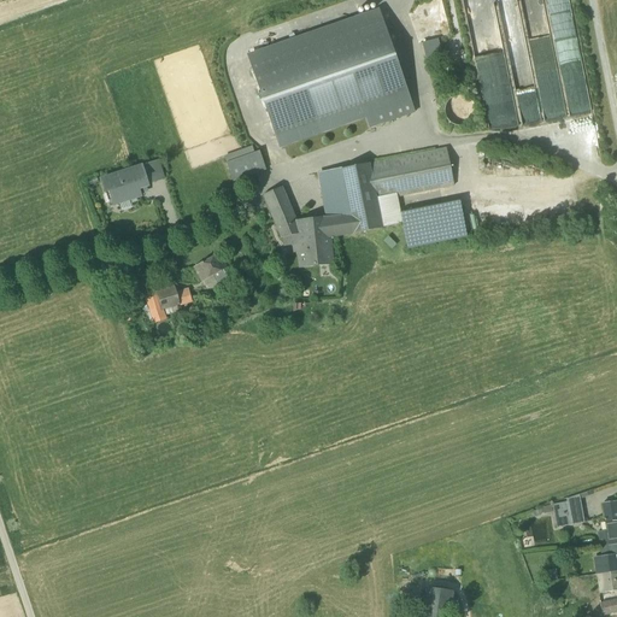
[(494,9),(466,13),(475,54),(485,52),(482,40),(488,39),(485,21),(495,18),(494,9)]
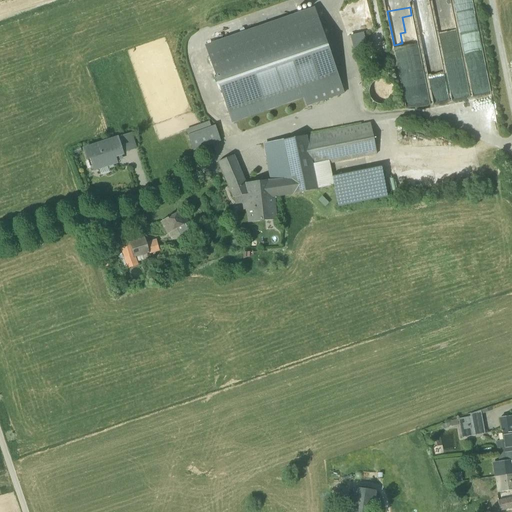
[(303,97),(340,84),(315,10),(206,48),(232,122),(303,97)]
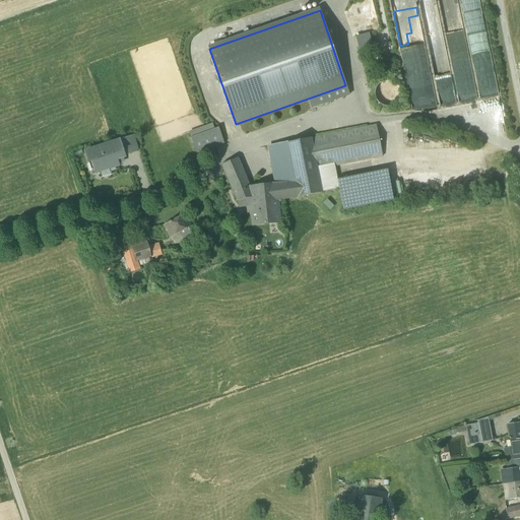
[(370,34),(355,37),(359,51),(373,47),(370,34)]
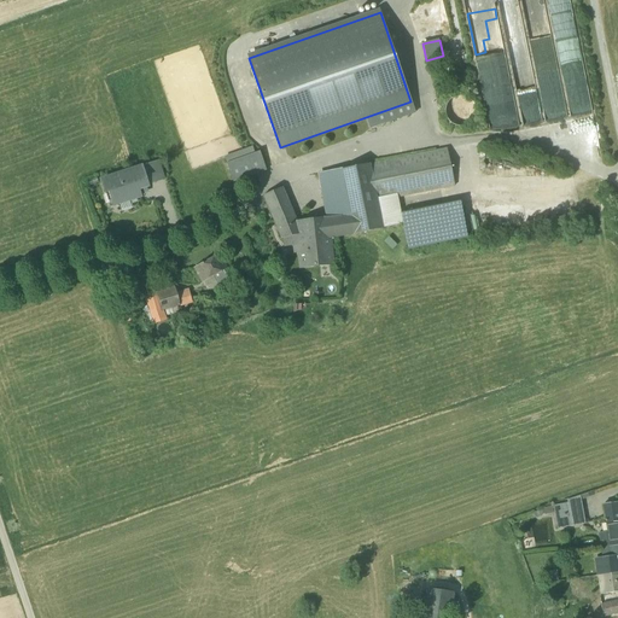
[(455,73),(447,54),(439,58),(449,76),(455,73)]
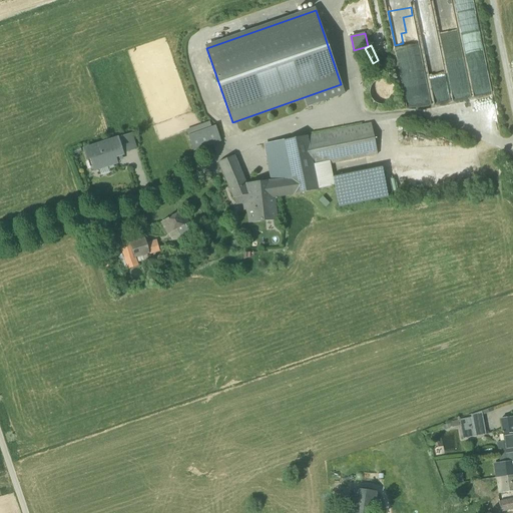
[(386,80),(379,80),(373,83),(370,88),(369,95),(373,101),(378,105),(385,105),(391,102),(395,96),(395,89),(392,83),(386,80)]
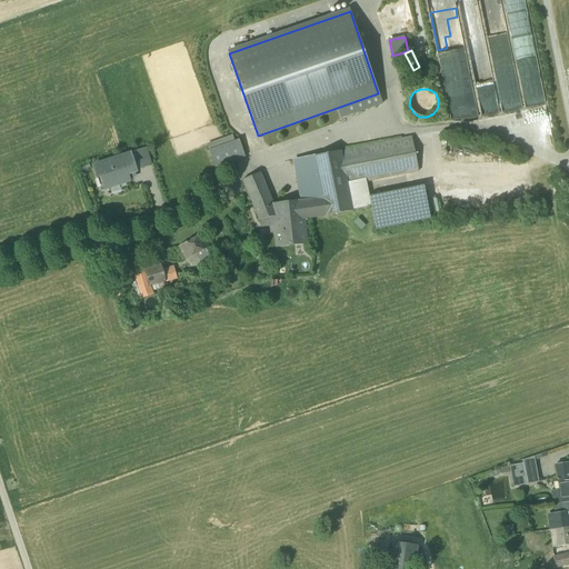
[(378,93),(337,108),(341,119),(382,105),(378,93)]
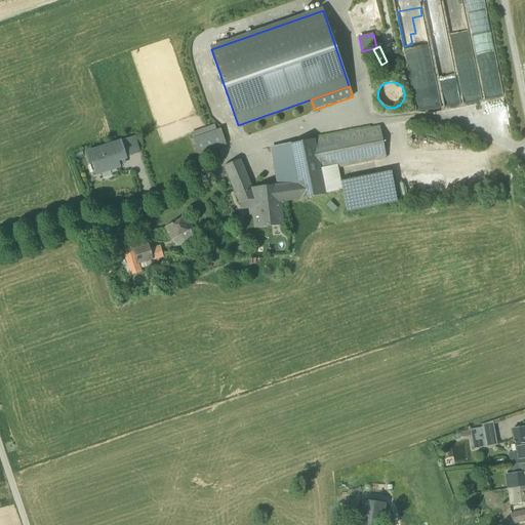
[(191,134),(193,140),(220,130),(214,126),(191,134)]
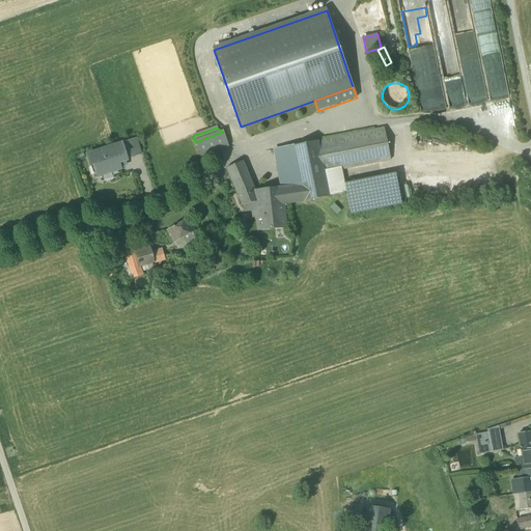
[(318,142),(325,174),(342,170),(391,160),(384,129),(348,136),(318,142)]
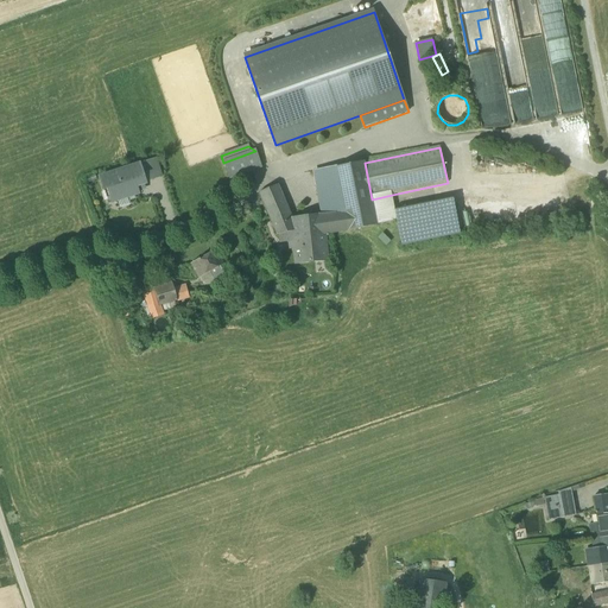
[(375,149),(377,157),(390,156),(388,147),(375,149)]
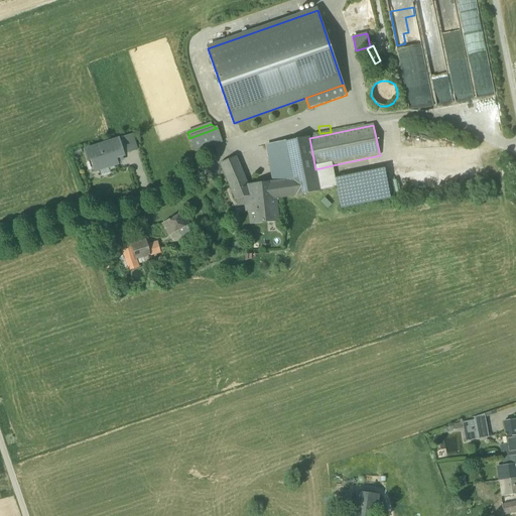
[(222,142),(217,128),(189,138),(195,151),(222,142)]
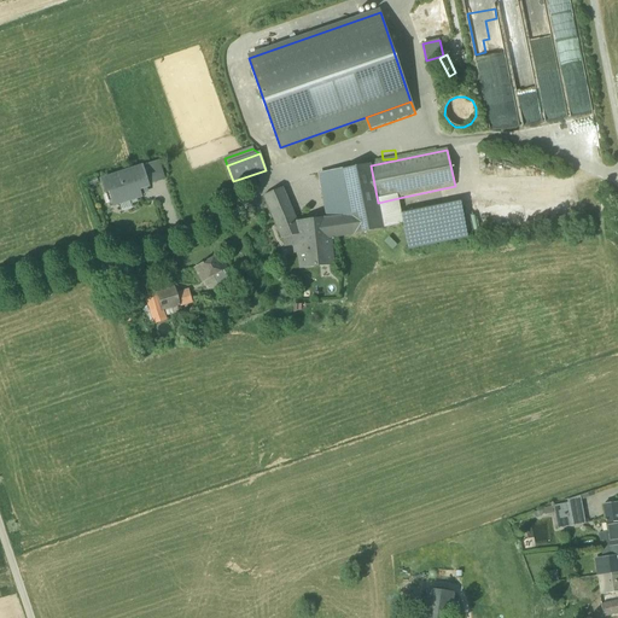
[(157,163),(141,168),(147,185),(163,180),(157,163)]
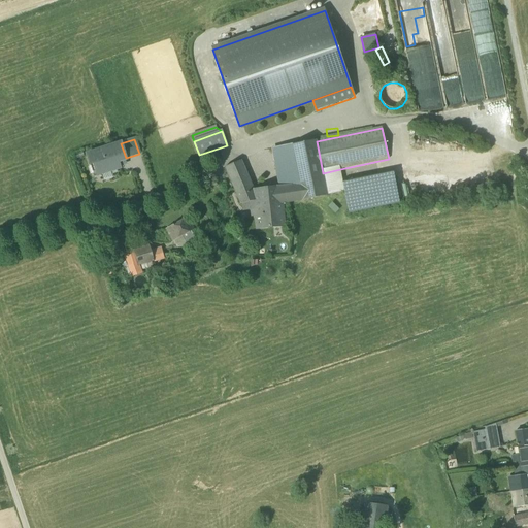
[(292,145),(299,185),(302,201),(327,196),(323,173),(317,141),(316,140),(292,145)]
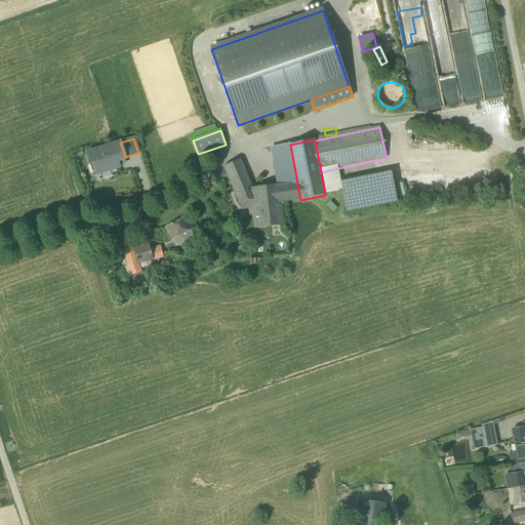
[(86,154),(89,164),(93,162),(97,174),(101,173),(116,168),(119,167),(117,161),(121,160),(121,159),(125,158),(125,157),(120,143),(86,154)]
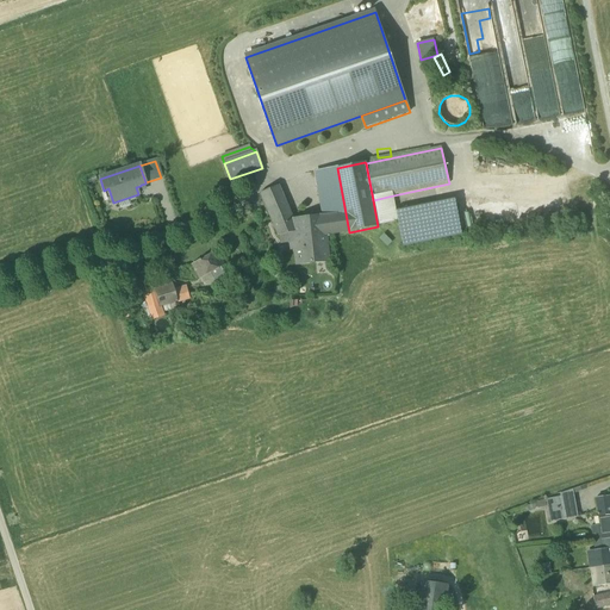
[(316,173),(323,216),(346,213),(337,168),(316,173)]
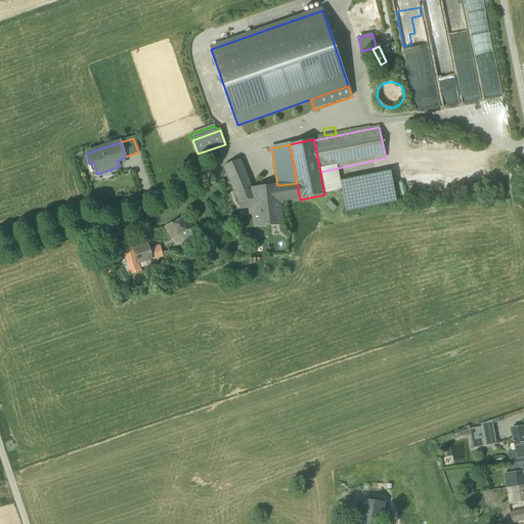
[(234,192),(238,203),(241,203),(252,200),(251,188),(239,160),(223,166),(234,192)]
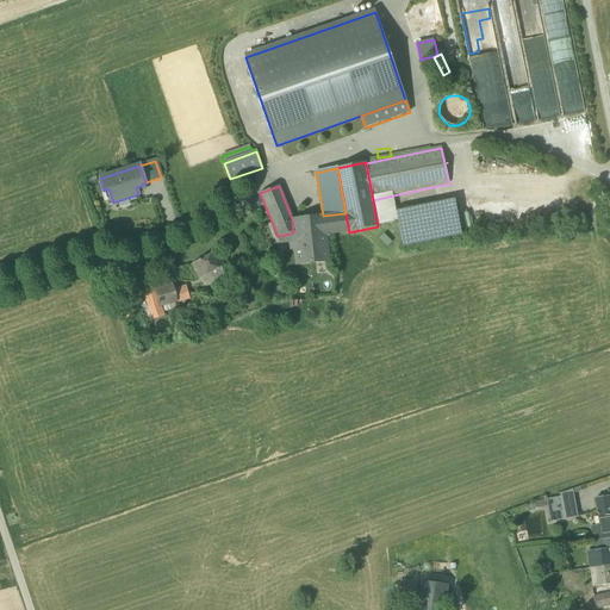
[(446,194),(444,186),(435,187),(436,197),(446,194)]
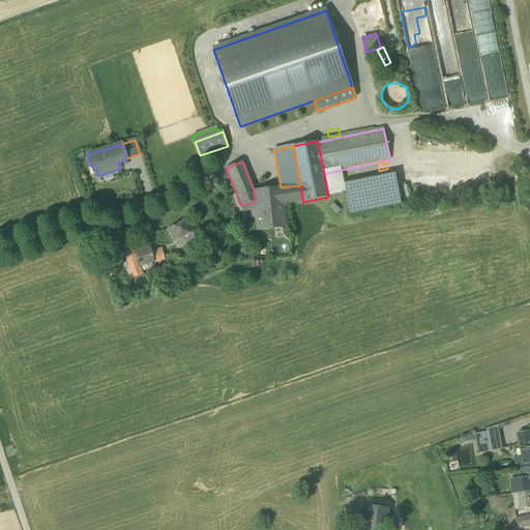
[(119,173),(117,170),(101,175),(105,182),(114,179),(113,175),(119,173)]
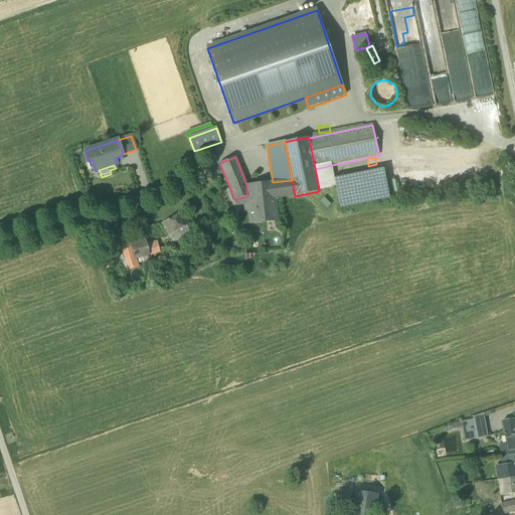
[(334,177),(332,165),(315,169),(319,191),(336,187),(340,207),(389,197),(385,177),(383,167),(334,177)]
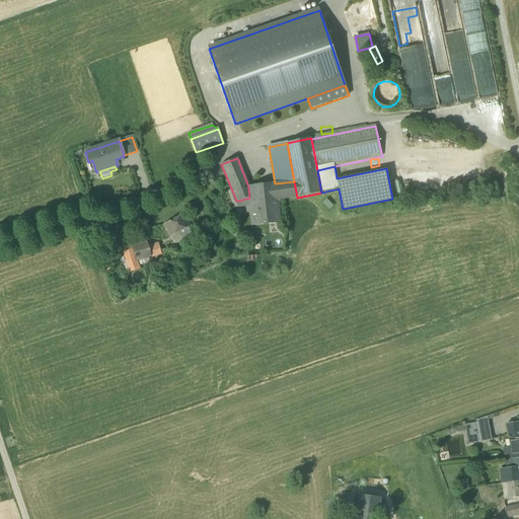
[(297,198),(294,181),(275,183),(256,186),(260,208),(278,207),(277,201),(297,198)]
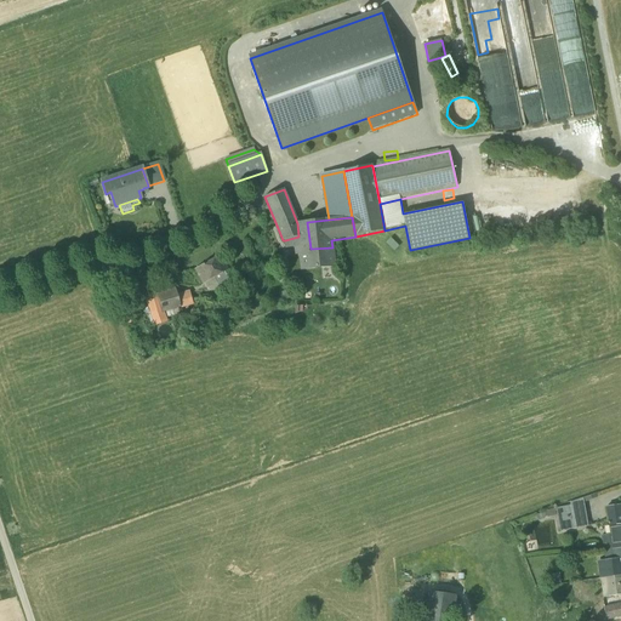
[(301,255),(302,269),(334,267),(332,248),(311,249),(307,222),(297,223),(298,237),(301,255)]
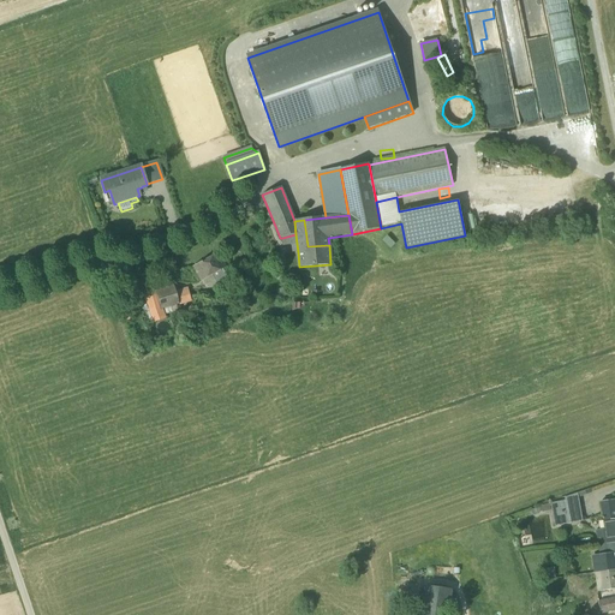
[(292,252),(298,252),(296,234),(282,238),(282,246),(292,245),(292,252)]
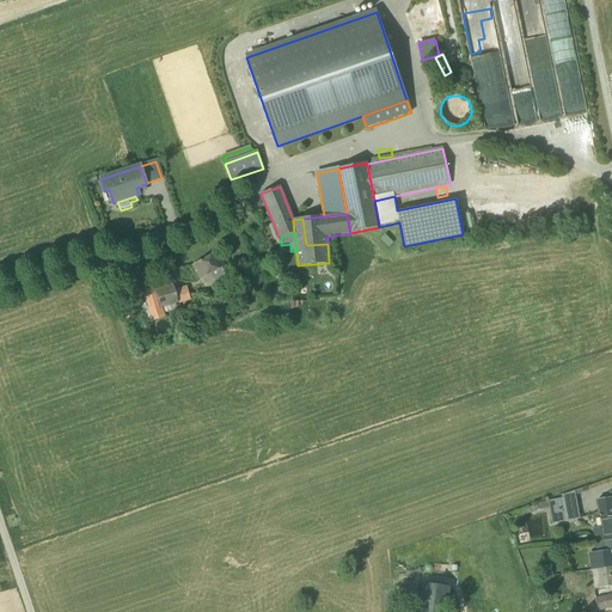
[(393,244),(385,236),(380,240),(389,249),(393,244)]
